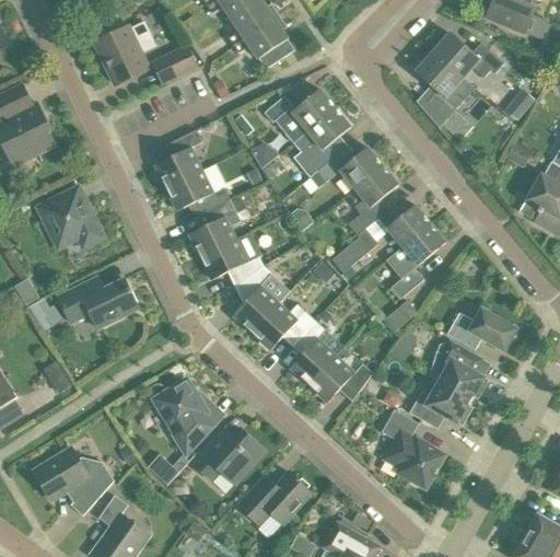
[(231,18),(257,0),(214,0),(207,6),(212,13),(223,6),(231,18)]
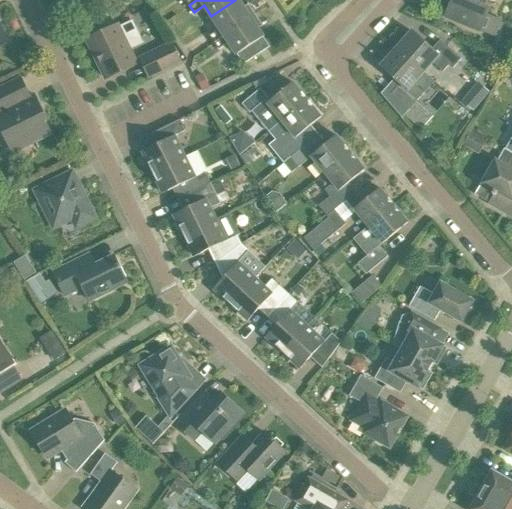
[(213,41),(255,13),(248,2),(243,5),(239,0),(235,0),(211,16),(218,26),(208,33),(213,41)]
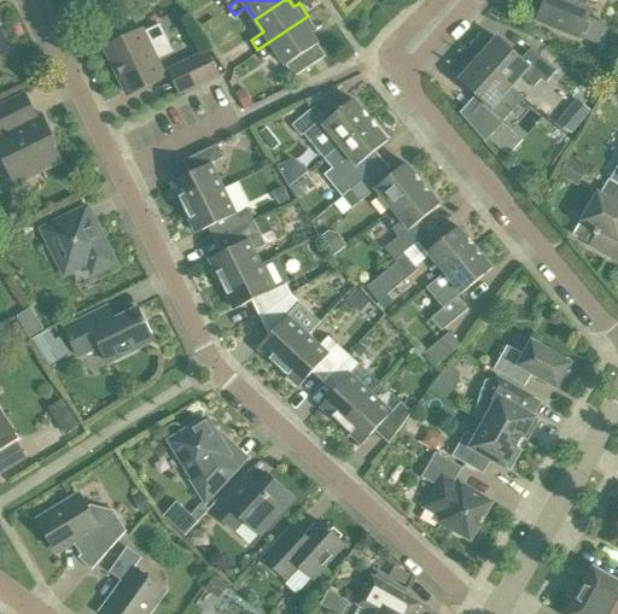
[(584,4),(586,0),(543,0),(536,18),(578,35),(590,6),(584,4)]
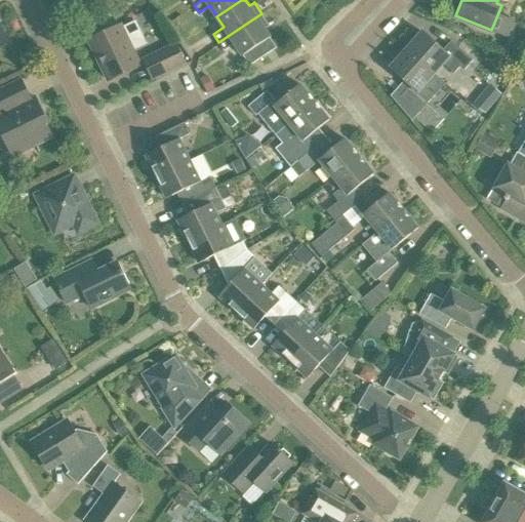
[(261,13),(218,42),(223,49),(234,42),(241,53),(242,53),(248,64),(276,46),(269,36),(270,35),(264,27),(269,25),(261,13)]
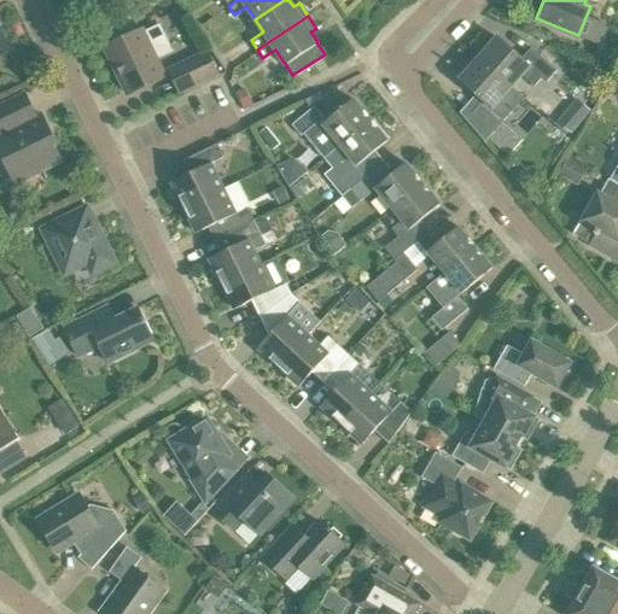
[(141,28),(104,46),(127,93),(163,75),(156,58),(169,51),(172,45),(161,21),(141,29),(141,28)]
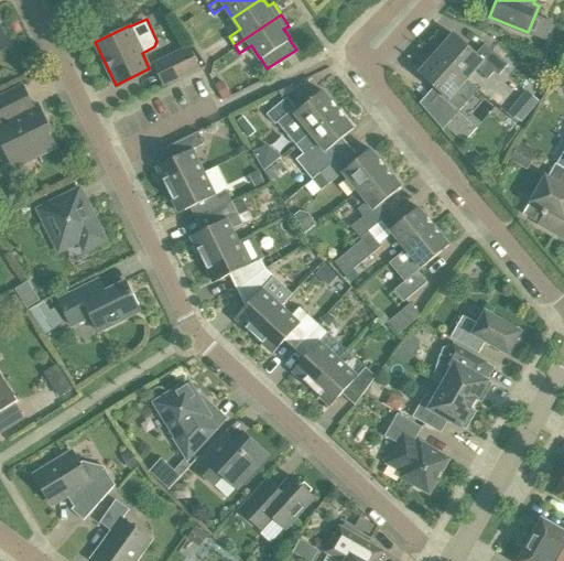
[(436,52),(465,77),(475,66),(487,77),(494,68),(498,73),(508,62),(485,42),(475,52),(453,32),(436,52)]
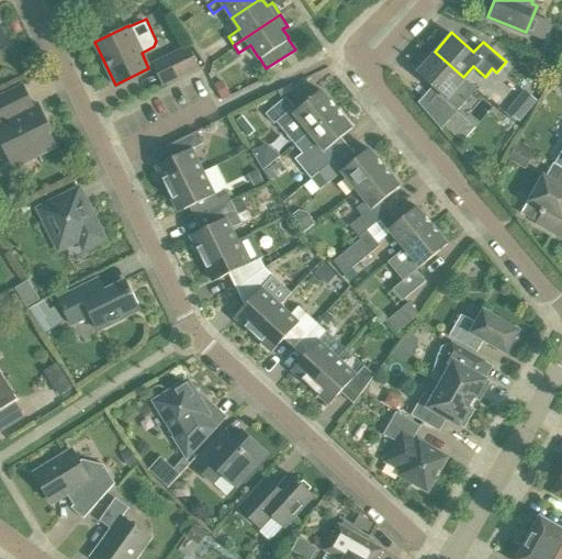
[(218,41),(206,49),(213,59),(225,52),(218,41)]
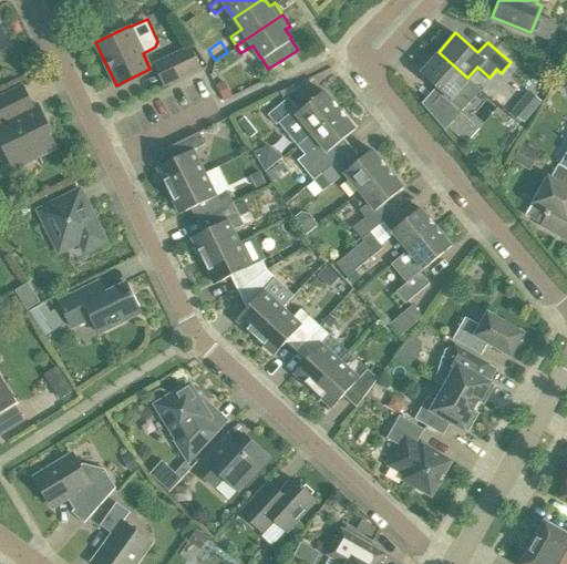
[(164,83),(200,67),(188,42),(153,60),(164,83)]
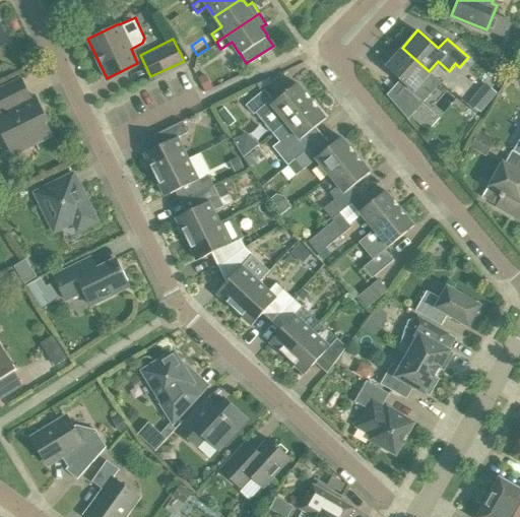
[(419,82),(429,71),(402,48),(386,65),(405,82),(397,92),(415,109),(409,115),(428,129),(439,116),(421,102),(431,91),(419,82)]
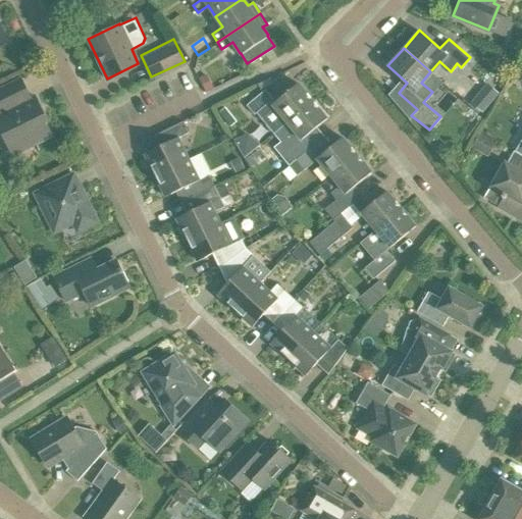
[(213,85),(207,73),(200,79),(205,89),(213,85)]
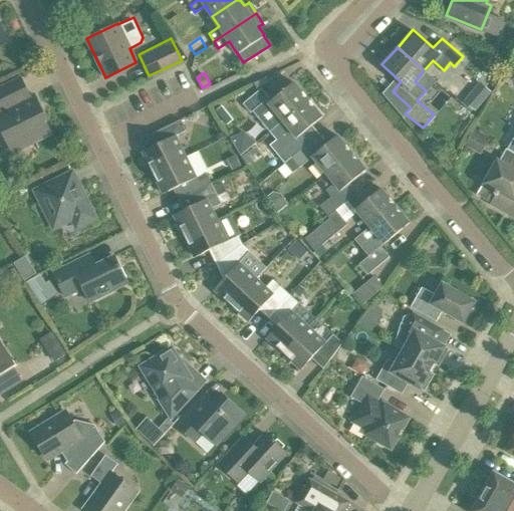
[(29,94),(19,75),(0,84),(0,126),(8,143),(26,134),(30,135),(32,139),(49,131),(42,116),(43,112),(33,91),(29,94)]
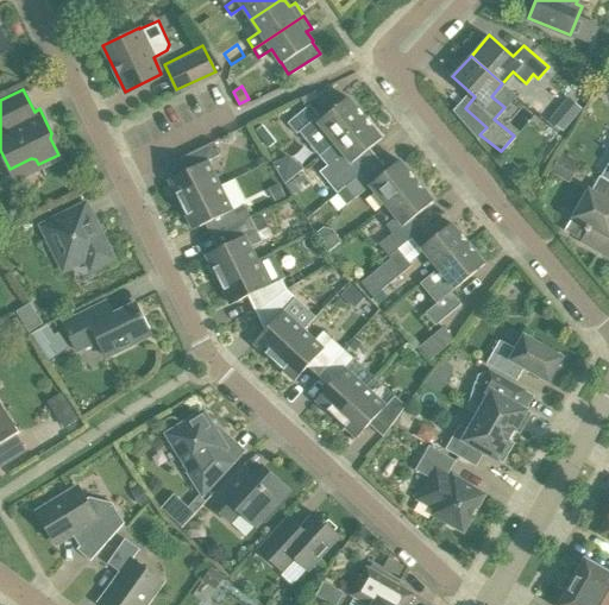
[(308,104),(288,121),(296,132),(300,130),(320,153),(364,117),(347,96),(319,119),(315,115),(318,114),(308,104)]
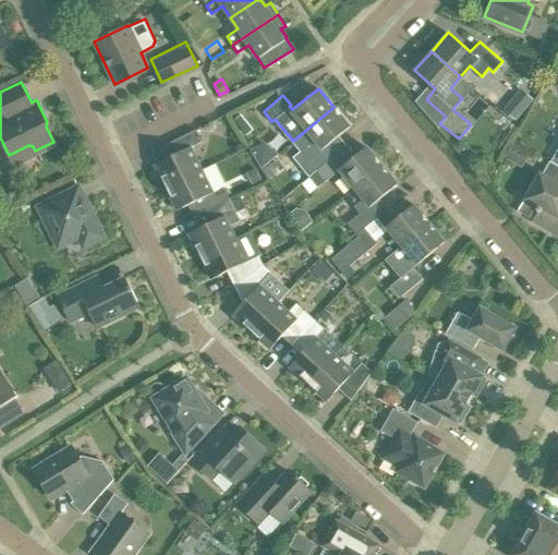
[(509,100),(502,107),(516,118),(521,111),(509,100)]
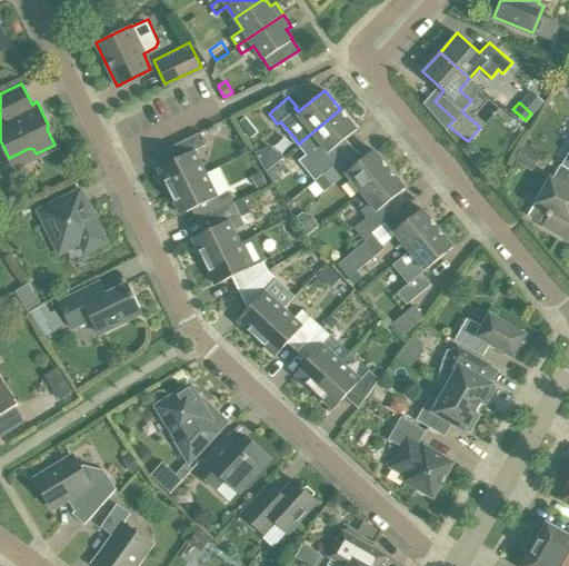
[(329,150),(356,128),(340,109),(299,144),(298,145),(305,154),(298,159),(315,179),(322,172),(338,160),(329,150)]
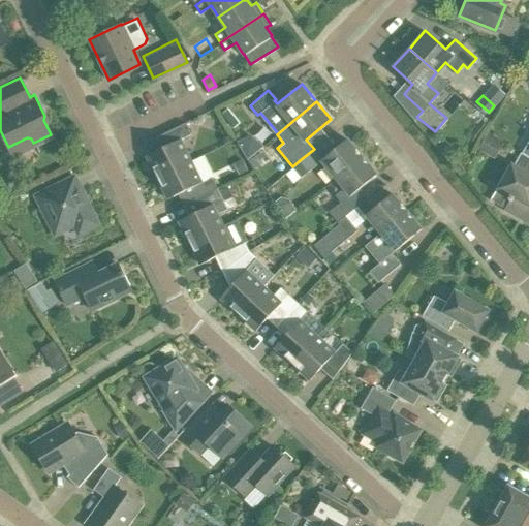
[(157,177),(189,160),(179,138),(190,132),(185,122),(162,133),(167,144),(146,155),(157,177)]
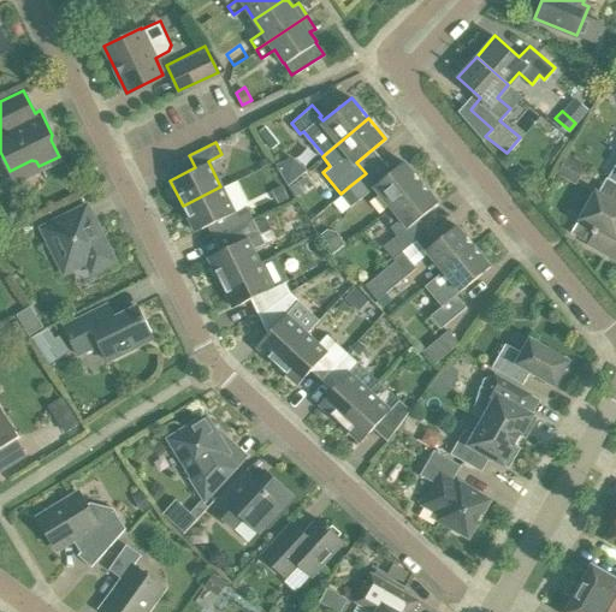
[(390,207),(421,182),(404,161),(374,185),(373,185),(390,207)]
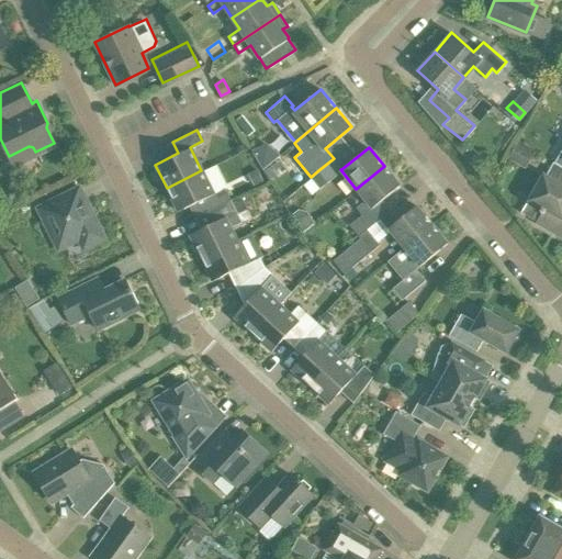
[(341,169),(334,158),(318,170),(311,177),(319,188),(327,181),(327,180),(340,169),(341,169)]
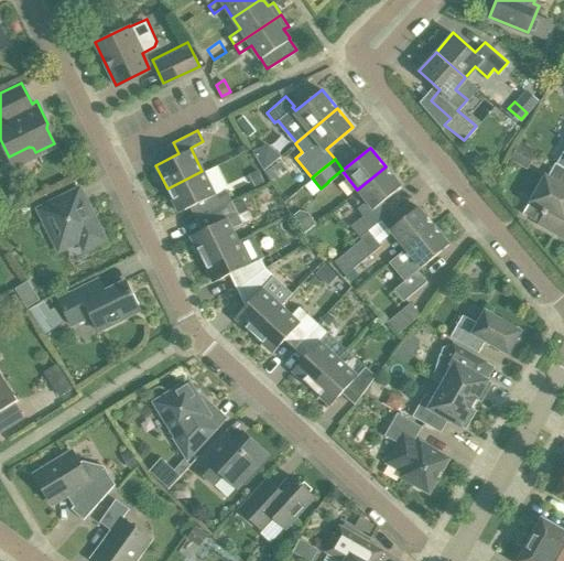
[(563,169),(563,165),(556,162),(554,161),(546,174),(544,173),(529,200),(543,207),(541,211),(543,212),(538,223),(563,237),(563,183),(557,180),(563,169)]
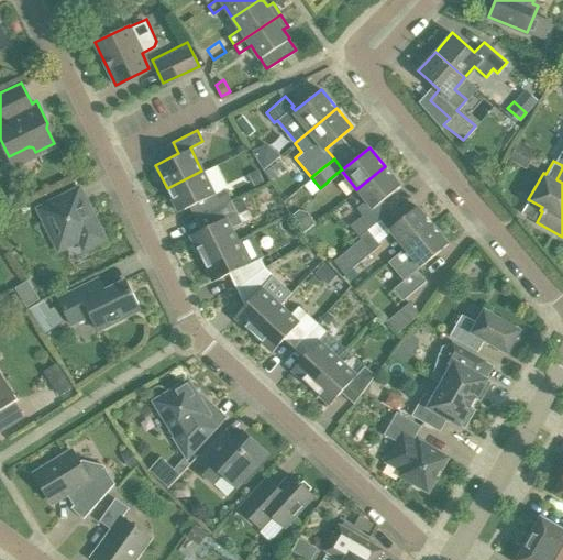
[(400,185),(385,166),(356,189),(365,199),(356,206),(363,213),(350,223),(360,234),(367,228),(381,217),(373,207),(400,185)]
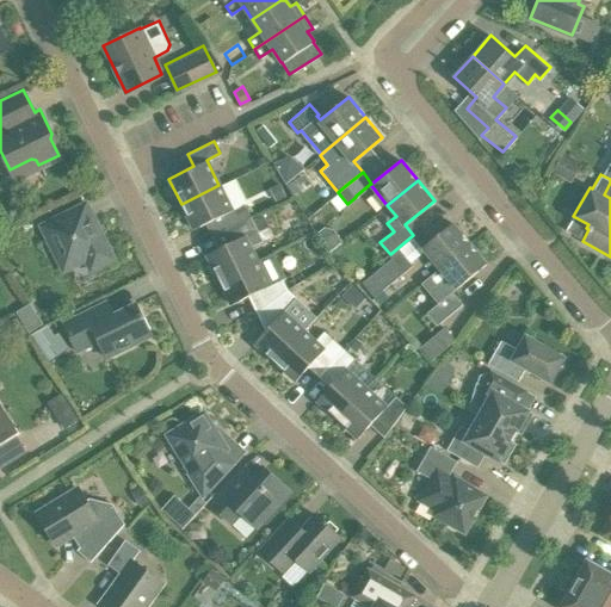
[(224,229),(251,216),(245,203),(230,210),(218,185),(181,204),(193,228),(218,216),(224,229)]
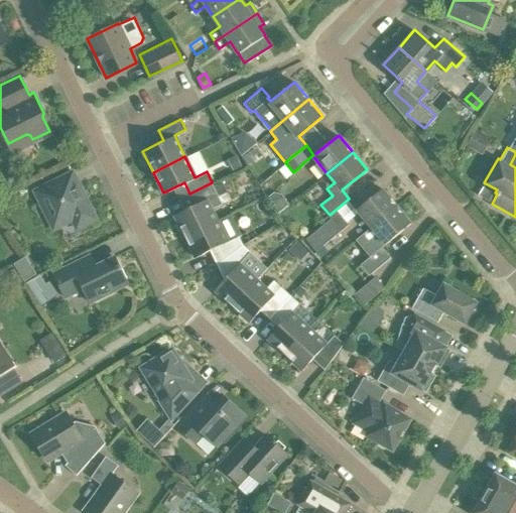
[(76,228),(96,219),(72,171),(33,190),(52,229),(72,219),(76,228)]
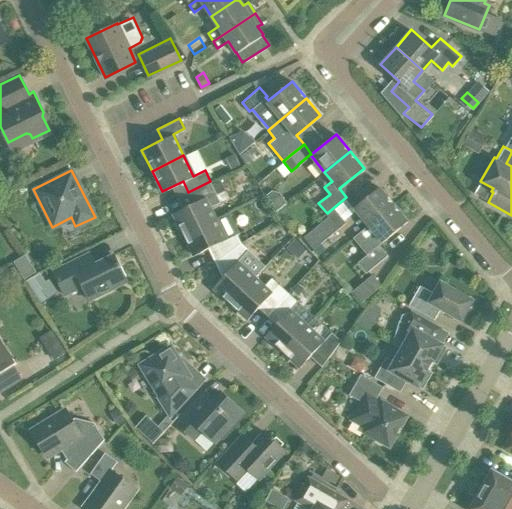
[(183,234),(215,218),(209,206),(219,200),(210,181),(188,192),(194,202),(173,213),(183,234)]
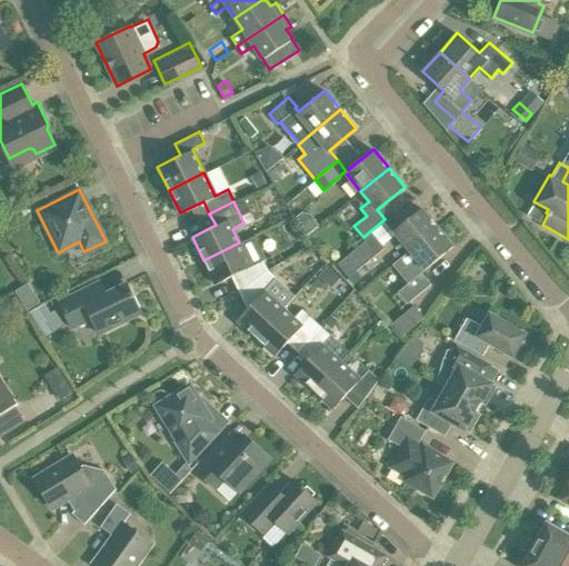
[(409,249),(437,226),(421,207),(393,230),(409,249)]
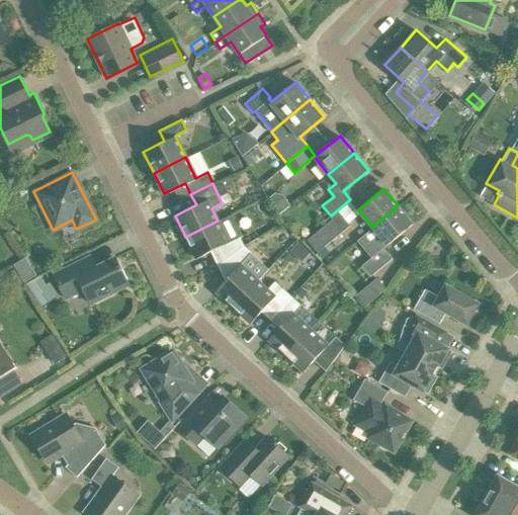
[(398,205),(372,227),(386,244),(412,224),(398,205)]
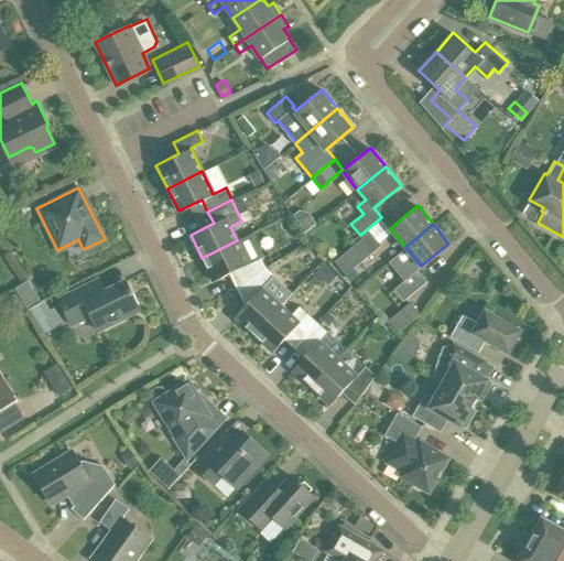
[(368,229),(368,228),(360,235),(361,237),(335,259),(350,279),(358,273),(353,267),(380,244),(368,229)]
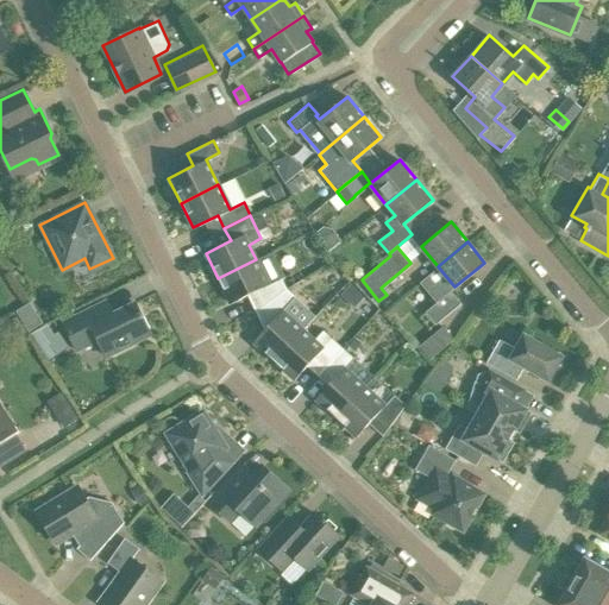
[(256,259),(218,278),(230,303),(255,291),(262,307),(286,288),(281,277),(286,275),(272,251),(256,259)]
